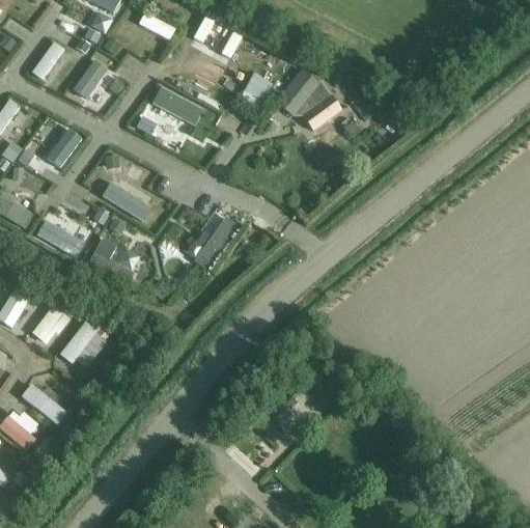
[(93,0),(117,12),(124,0),(93,0)]
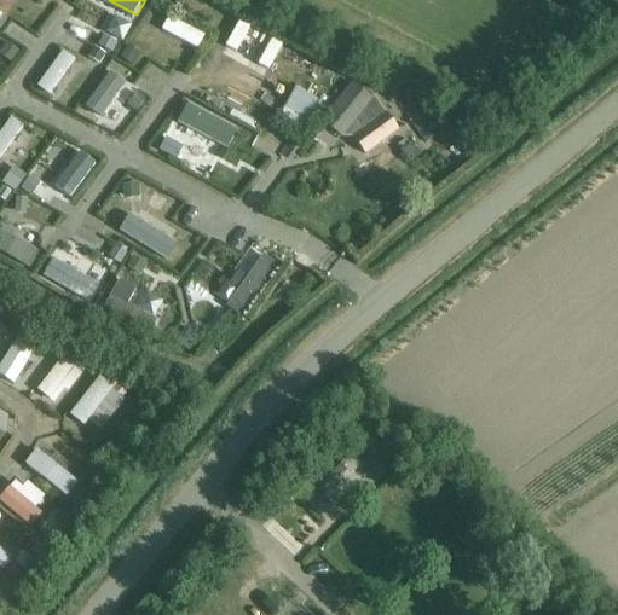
[(162,27),(198,46),(204,33),(169,15),(162,27)]
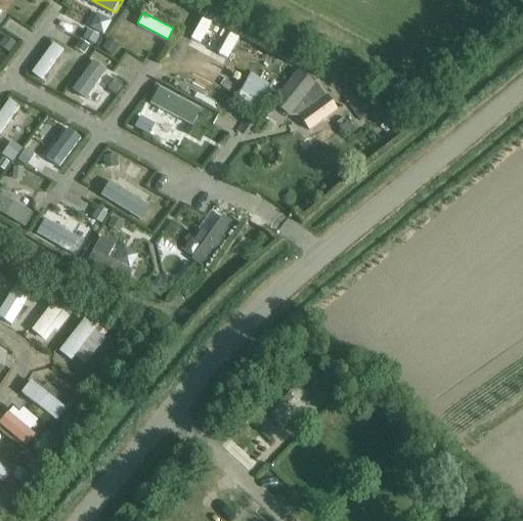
[(42,79),(63,48),(53,41),(32,72),(42,79)]
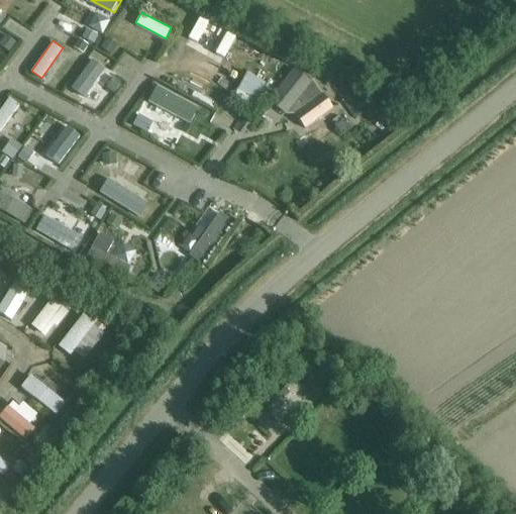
[(94,56),(70,89),(79,96),(103,63),(94,56)]
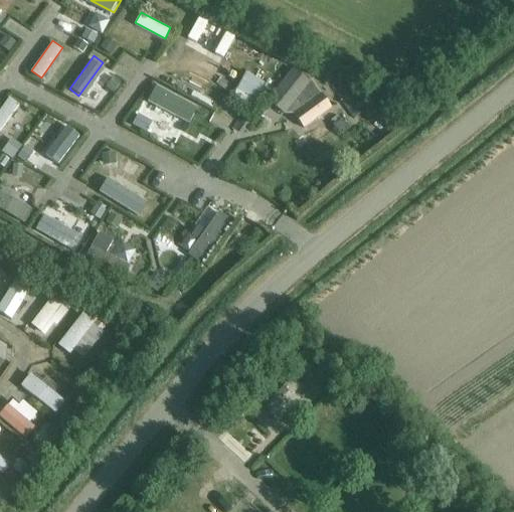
[(250,61),(241,86),(263,94),(272,69),(250,61)]
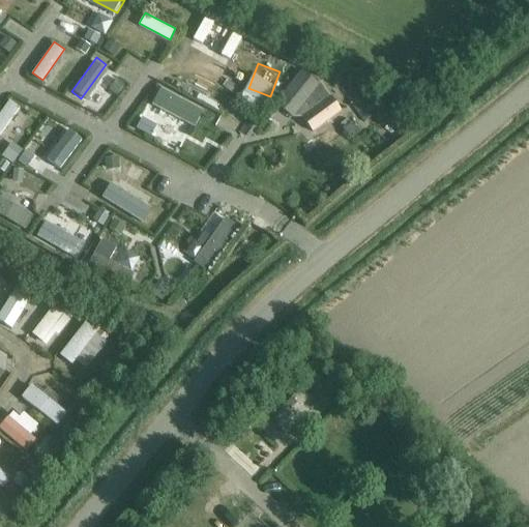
[(321,81),(319,82),(301,68),(275,101),(293,116),(299,116),(310,129),(343,107),(332,92),(330,94),(321,81)]
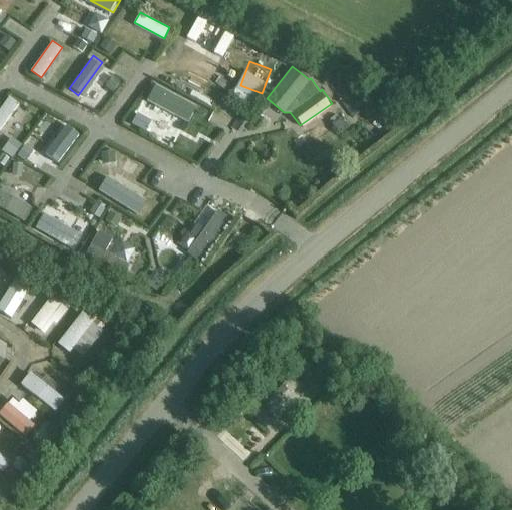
[(147,99),(187,121),(195,106),(155,84),(147,99)]
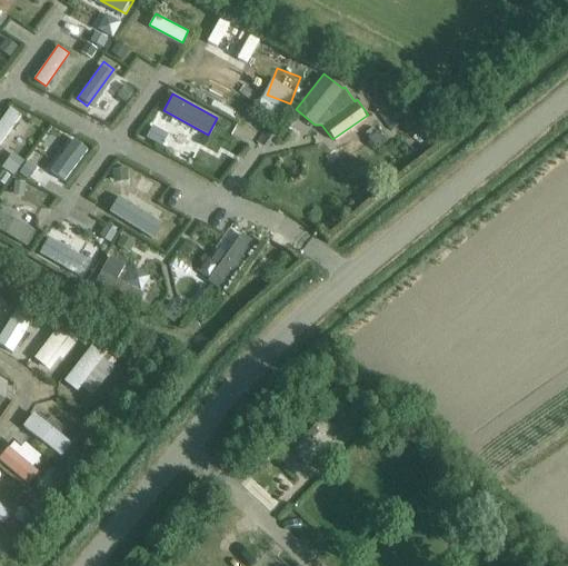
[(374,105),(391,129),(408,116),(386,101),(388,99),(384,97),(374,105)]
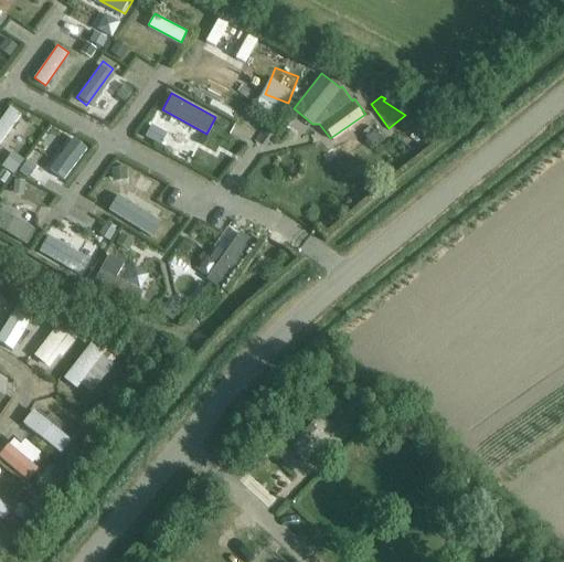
[(0,141),(21,114),(10,106),(0,119),(0,141)]
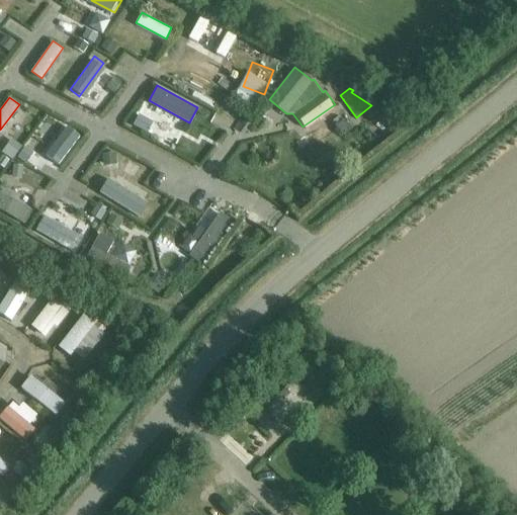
[(133,123),(148,132),(153,120),(139,112),(133,123)]
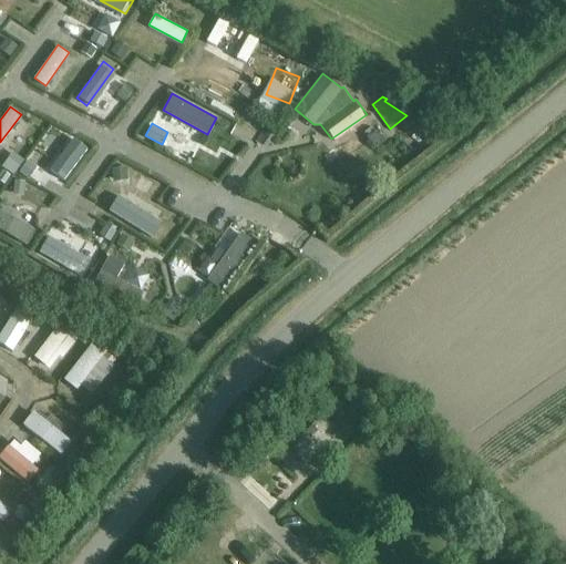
[(63,181),(90,145),(80,137),(53,173),(63,181)]
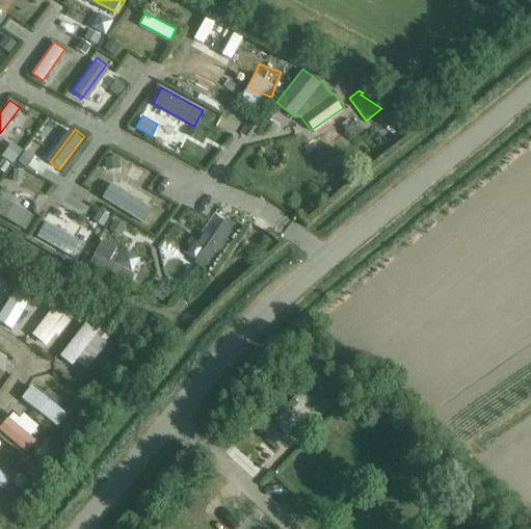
[(12,141),(2,155),(12,163),(23,149),(12,141)]
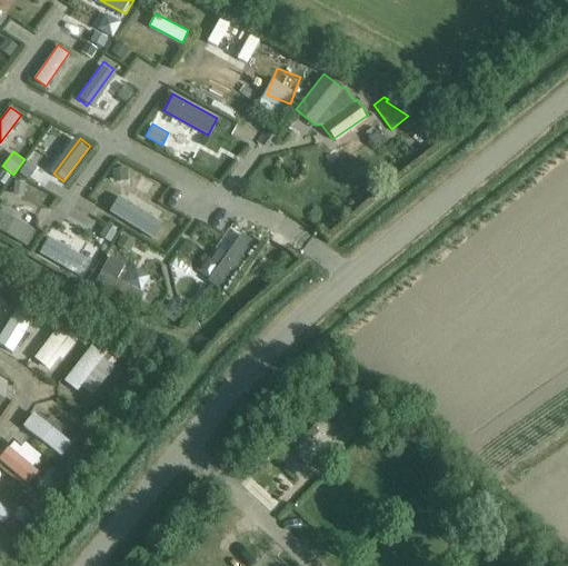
[(113,214),(148,235),(156,221),(137,210),(139,206),(131,202),(129,206),(121,201),(113,214)]
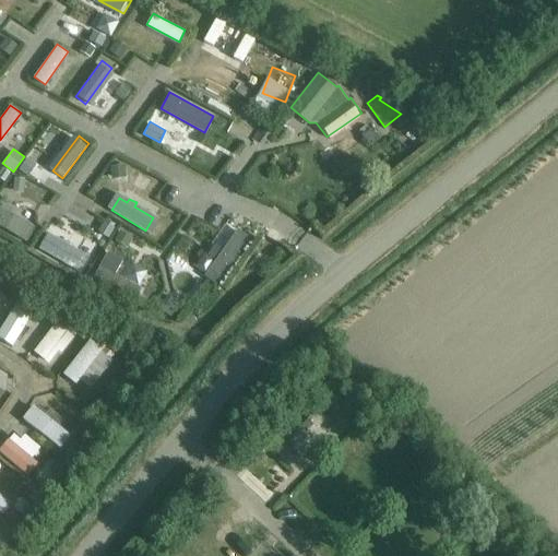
[(0,224),(27,240),(35,226),(10,212),(12,208),(7,204),(4,209),(0,205),(0,224)]
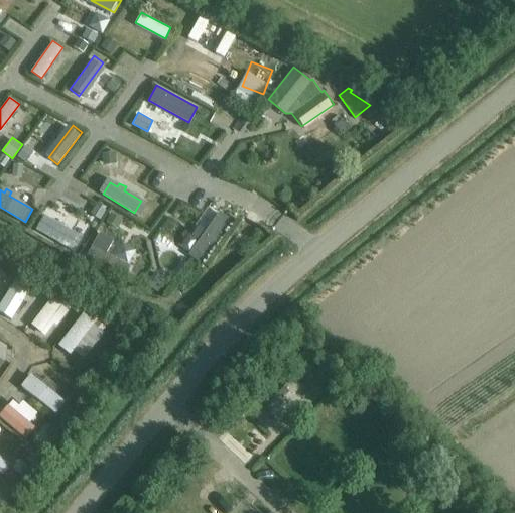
[(201,262),(232,219),(220,211),(205,233),(201,230),(197,235),(201,238),(189,253),(201,262)]
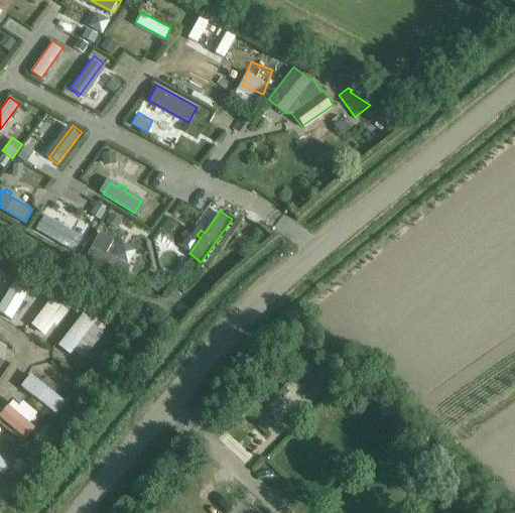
[(39,230),(70,247),(76,237),(44,220),(39,230)]
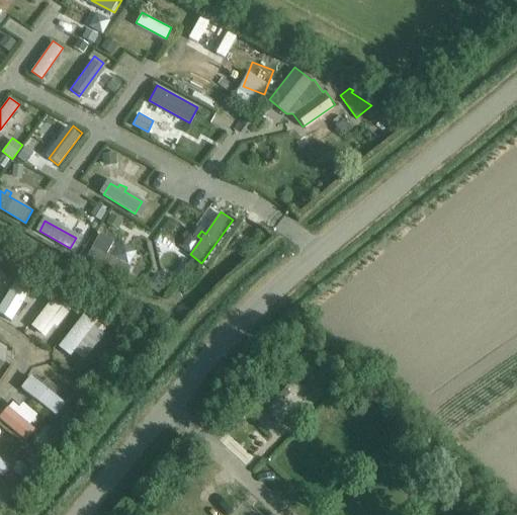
[(84,256),(122,278),(130,266),(91,244),(84,256)]
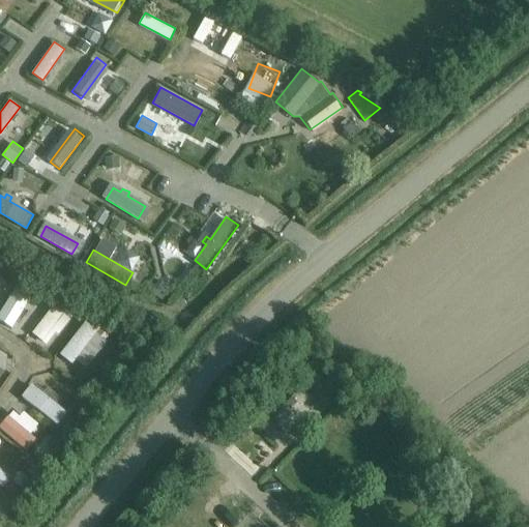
[(16,312),(35,279),(22,270),(1,304),(16,312)]
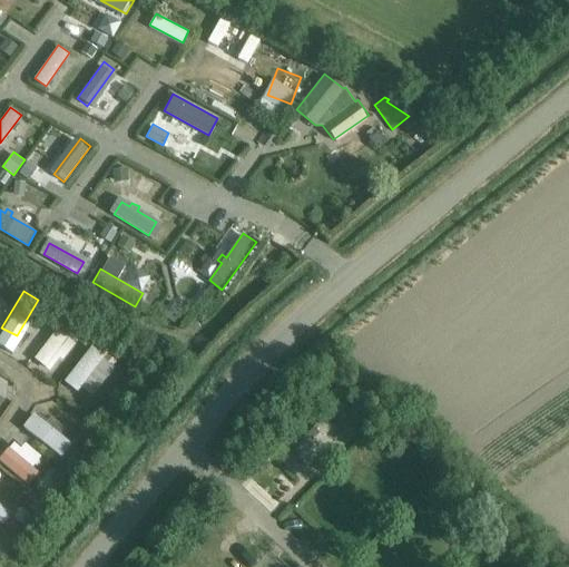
[(170,299),(162,313),(175,322),(185,308),(170,299)]
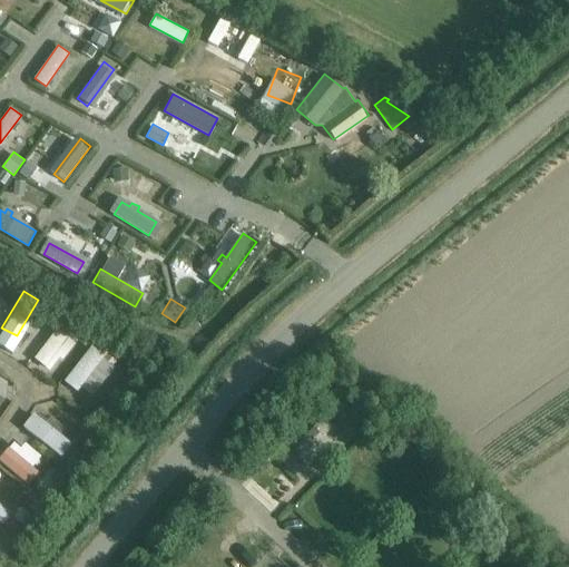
[(60,323),(35,358),(46,365),(60,345),(67,350),(76,336),(70,332),(71,331),(60,323)]
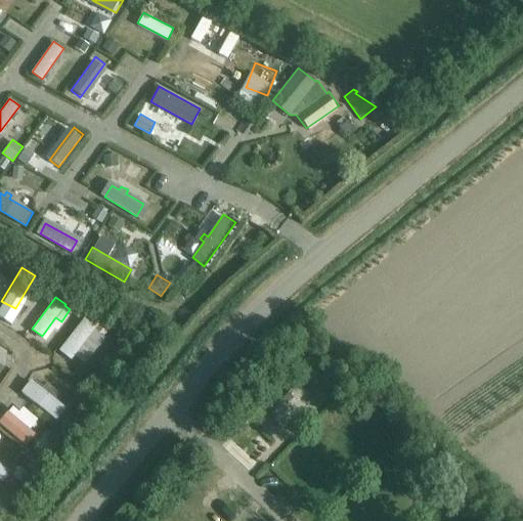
[(92,307),(59,349),(71,358),(85,341),(95,349),(105,334),(104,333),(109,327),(100,320),(103,316),(92,307)]
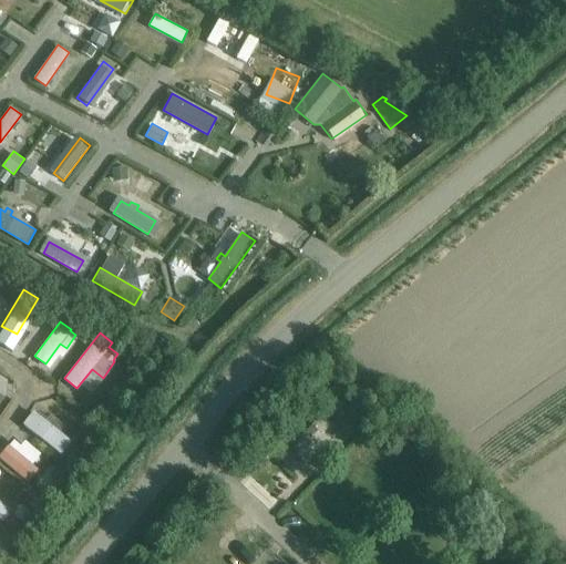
[(306,450),(329,424),(326,421),(337,410),(340,413),(346,409),(336,399),(296,441),(306,450)]
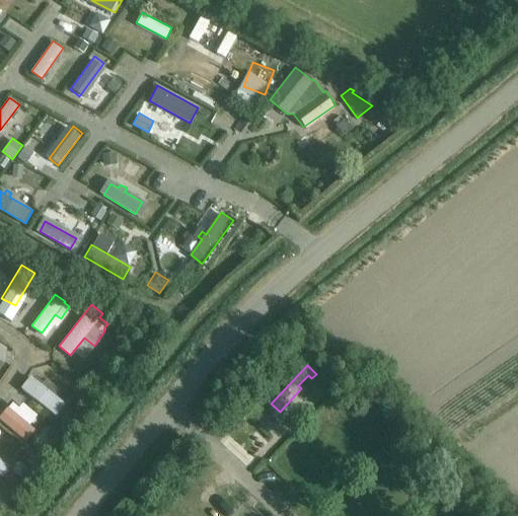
[(21,387),(56,415),(65,403),(49,390),(52,387),(46,381),(43,385),(30,375),(21,387)]
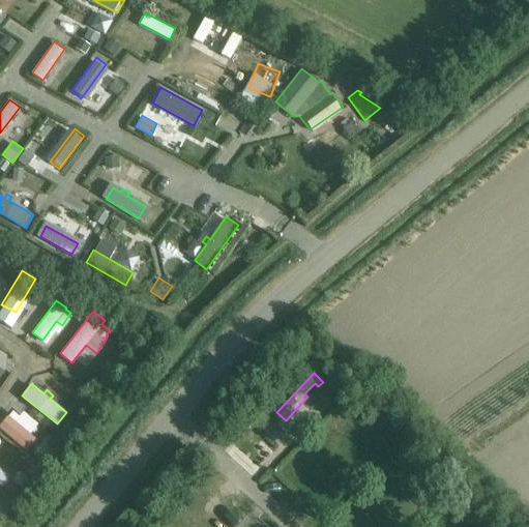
[(0,427),(0,430),(22,448),(30,438),(29,437),(32,433),(23,425),(20,430),(7,418),(0,427)]
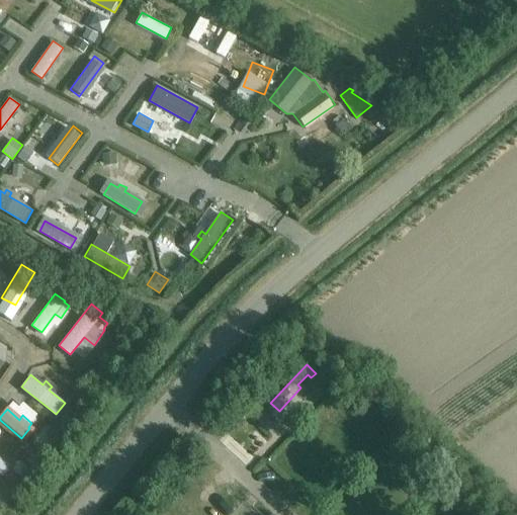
[(0,474),(8,464),(0,456),(0,474)]
